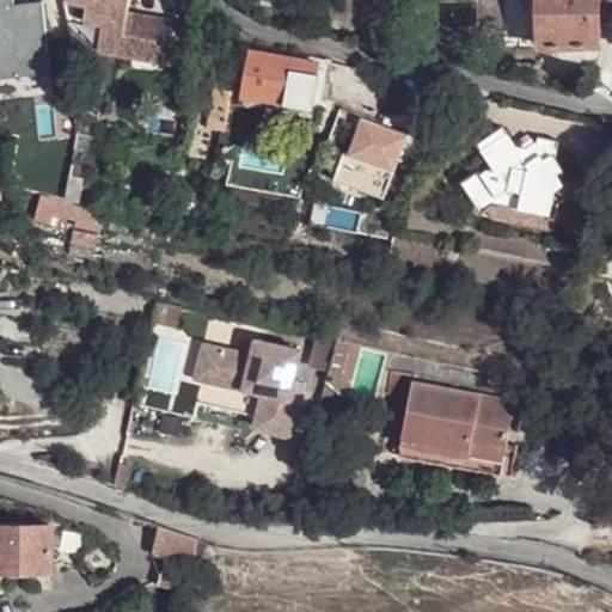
[(124,0),(63,0),(83,4),(80,20),(99,24),(95,48),(166,61),(173,20),(123,12),(124,0)]
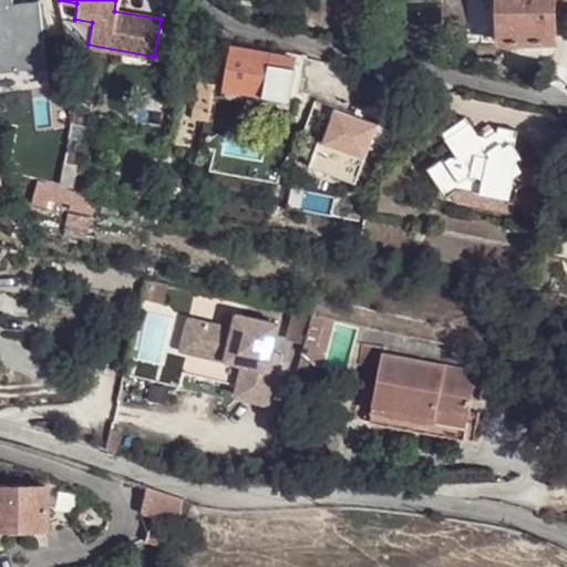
[(566,0),(500,0),(501,42),(553,41),(553,2),(566,1),(566,0)]
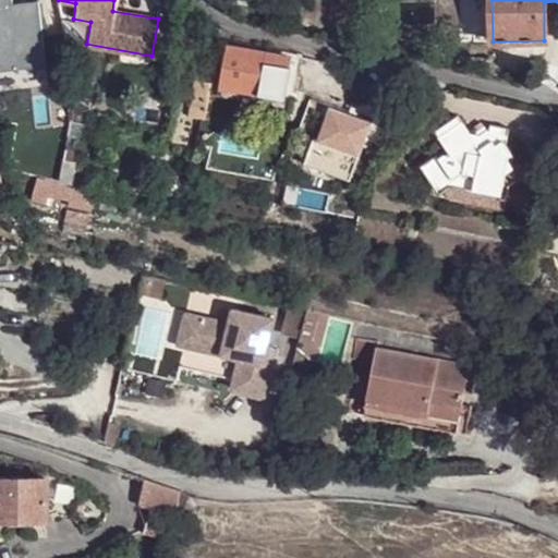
[(291,61),(228,47),(226,59),(220,82),(219,84),(234,87),(234,88),(259,94),(259,96),(283,99),(283,98),(291,61)]
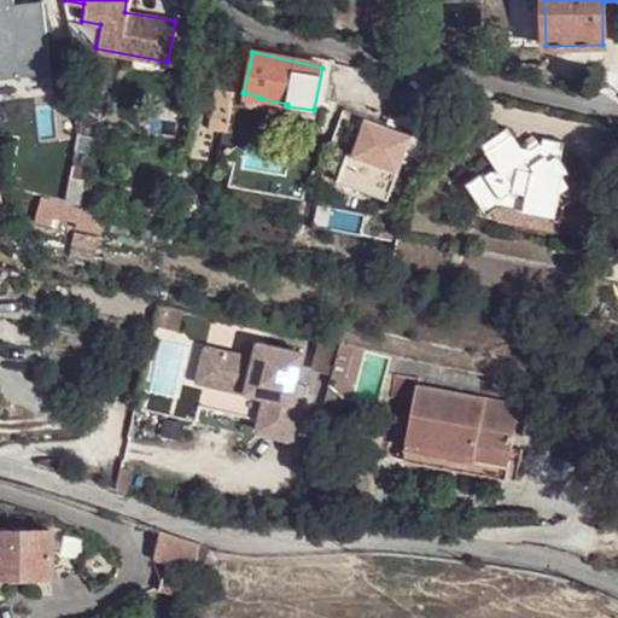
[(221,92),(234,93),(235,88),(239,64),(227,62),(221,92)]
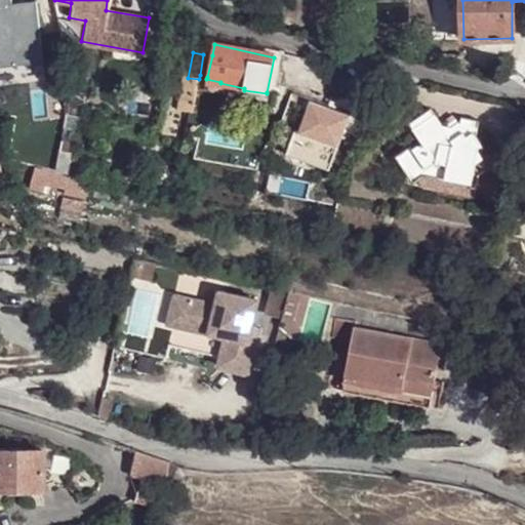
[(212,55),(204,53),(203,54),(200,75),(207,77),(212,55)]
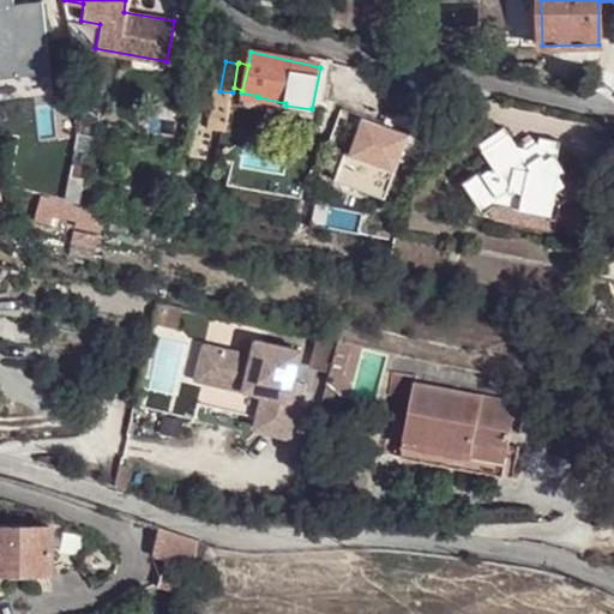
[(226,134),(233,92),(220,91),(211,131),(226,134)]
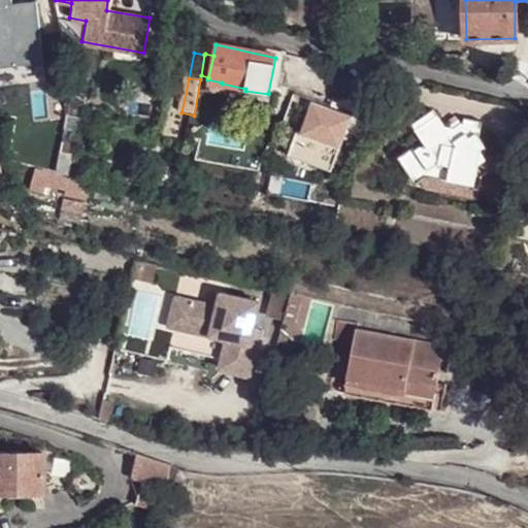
[(334,173),(349,116),(309,105),(295,163),(334,173)]
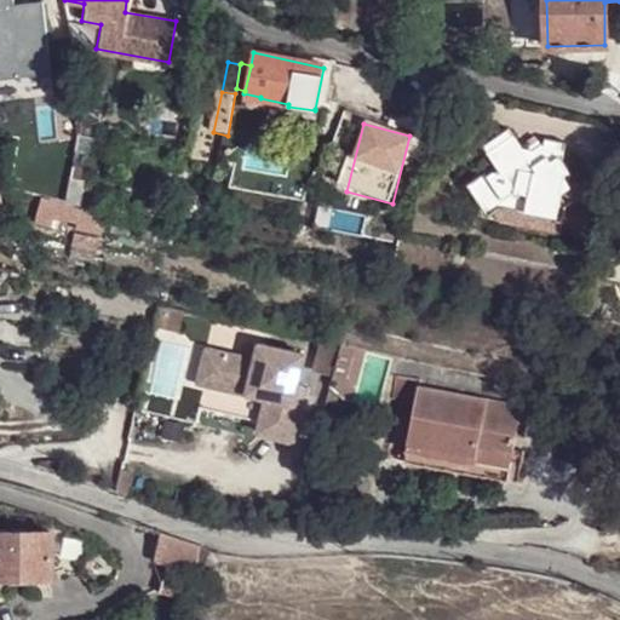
[(222,168),(228,136),(213,132),(197,130),(190,158),(190,161),(222,168)]
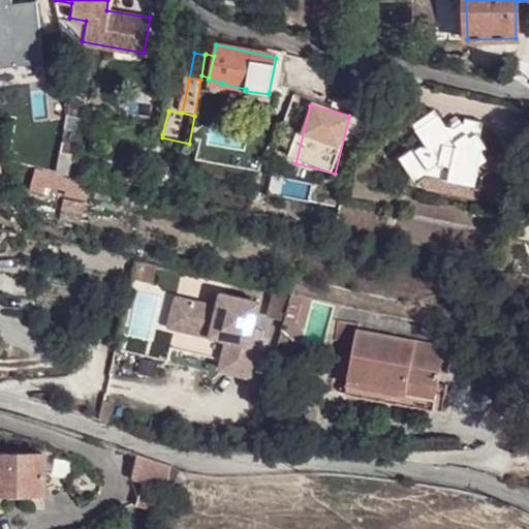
[(91,120),(66,115),(63,129),(88,135),(91,120)]
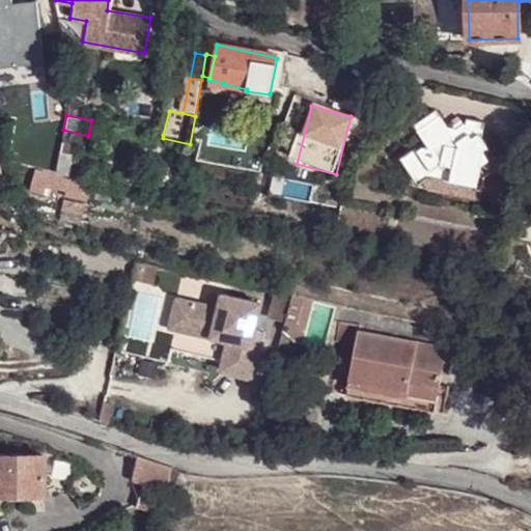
[(444,183),(483,190),(485,179),(500,168),(484,146),(480,140),(483,126),(467,121),(466,127),(464,129),(451,136),(448,132),(440,119),(418,134),(427,148),(419,154),(415,149),(399,161),(419,187),(437,174),(445,176),(444,183)]
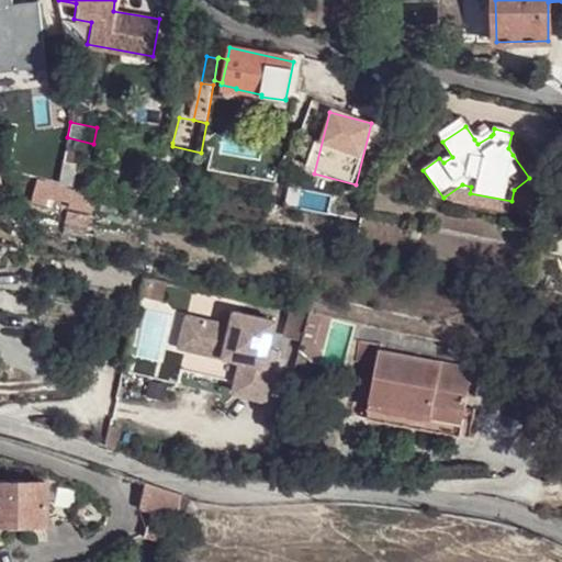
[(478,144),(491,136),(489,132),(474,139),(478,144)]
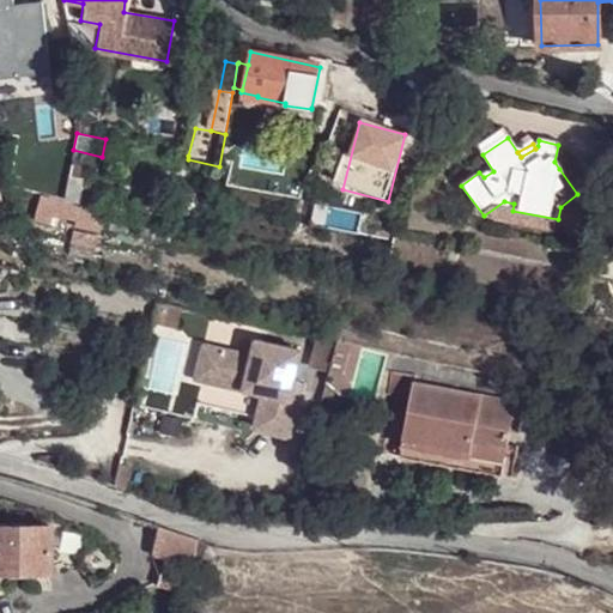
[(70,174),(74,157),(42,151),(38,168),(70,174)]
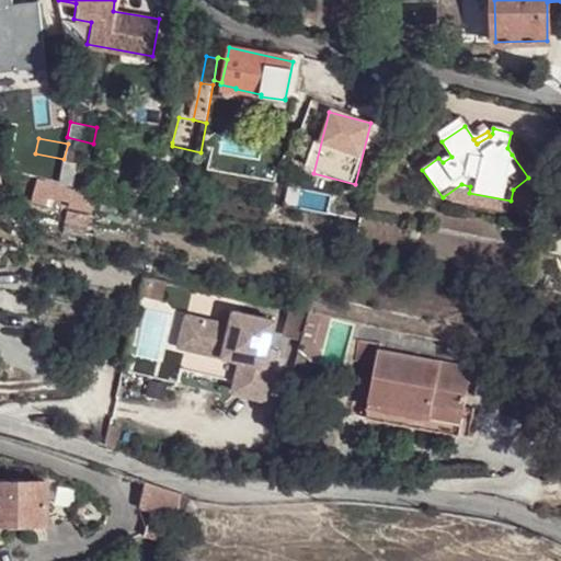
[(64,161),(59,182),(72,184),(75,164),(64,161)]
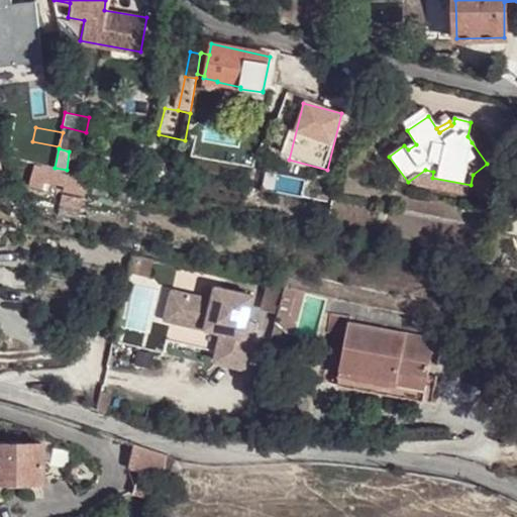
[(35,164),(6,157),(9,164),(34,171),(35,164)]
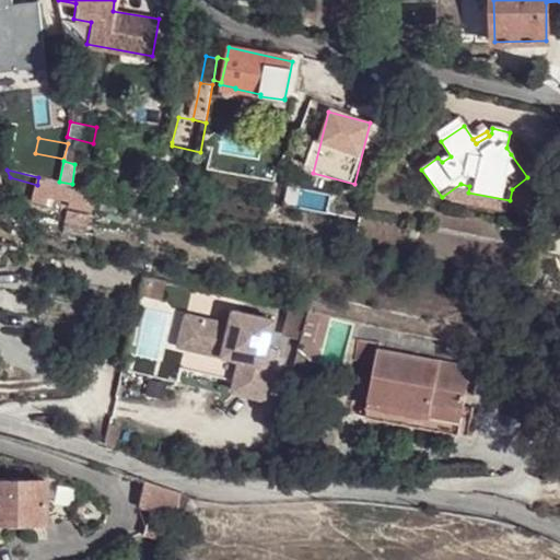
[(97,191),(72,184),(59,182),(38,177),(37,185),(34,197),(94,212),(94,210),(97,191)]
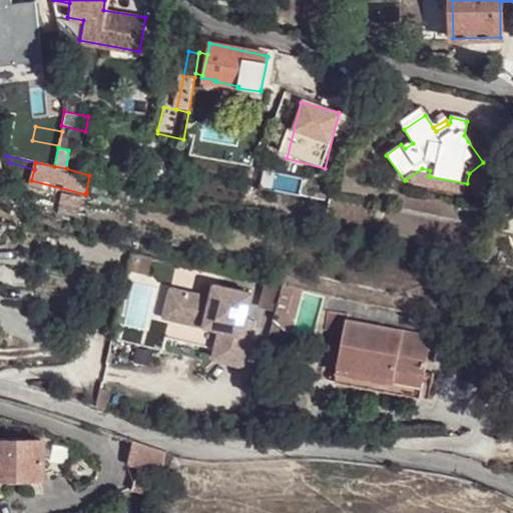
[(89,175),(86,192),(168,212),(173,195),(89,175)]
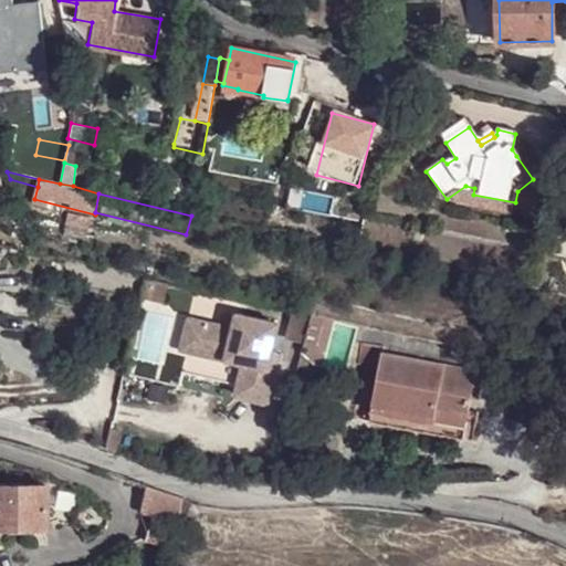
[(168,281),(145,276),(142,294),(164,299),(168,281)]
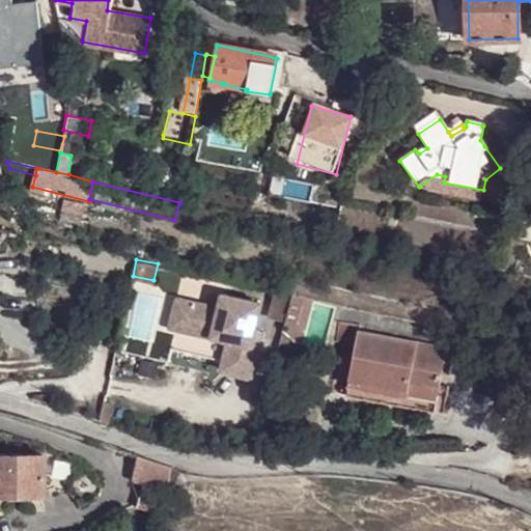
[(274,289),(269,312),(285,316),(291,294),(274,289)]
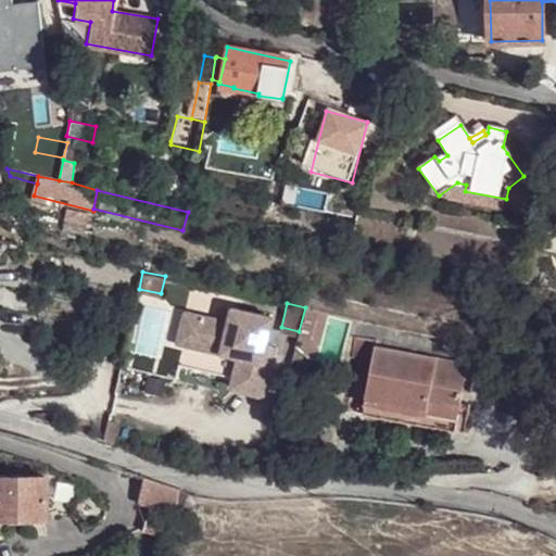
[(229,321),(201,315),(193,345),(239,355),(235,377),(232,387),(265,393),(274,355),(265,354),(267,343),(273,316),(231,307),(229,321)]
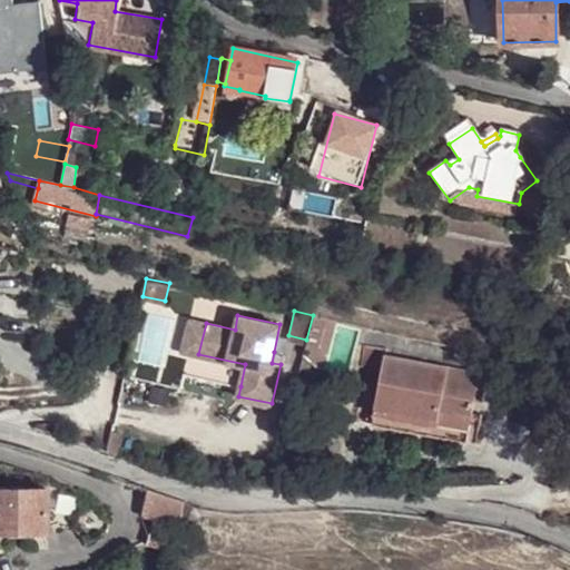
[(206,323),(189,320),(183,351),(189,352),(185,374),(241,386),(245,364),(198,354),(206,323)]
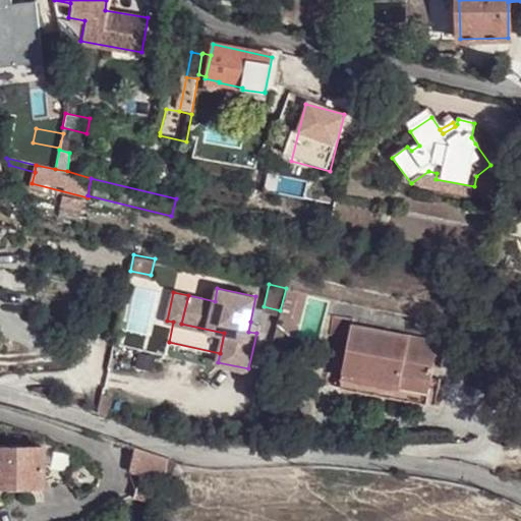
[(357,321),(335,319),(333,336),(352,339),(354,329),(355,329),(357,321)]
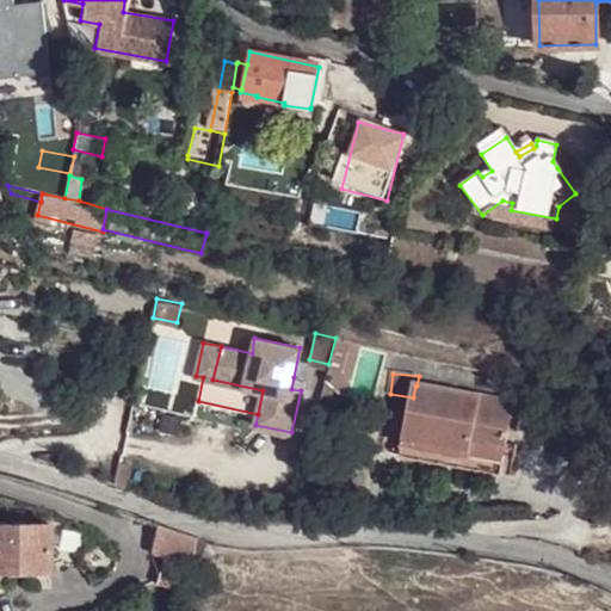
[(303,378),(294,377),(291,389),(301,390),(303,378)]
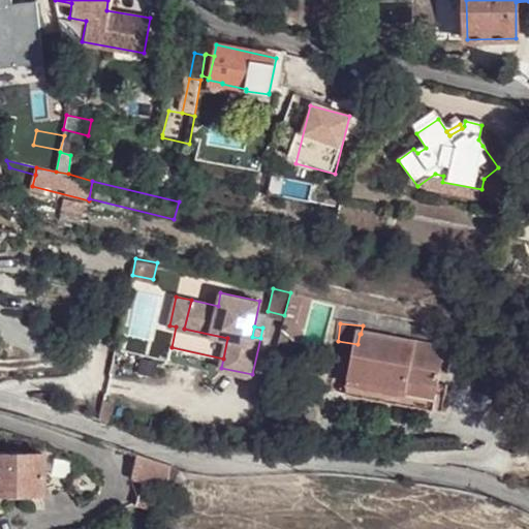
[(358,344),(348,396),(433,412),(445,349),(361,334),(360,334),(358,344)]
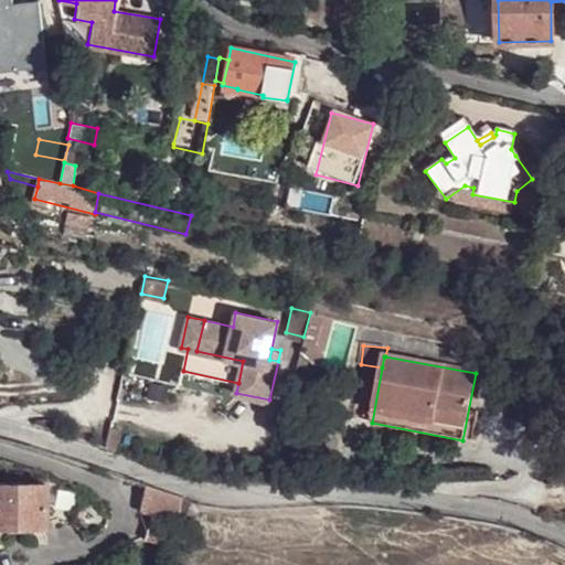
[(112,427),(107,448),(116,449),(120,429),(112,427)]
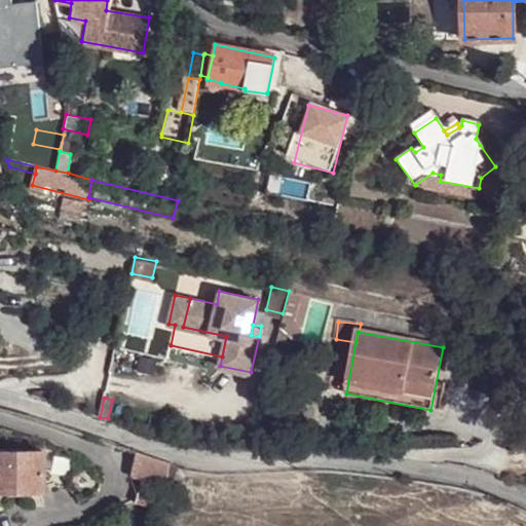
[(136,500),(150,506),(157,484),(167,488),(171,462),(138,450),(132,474),(143,478),(136,500)]
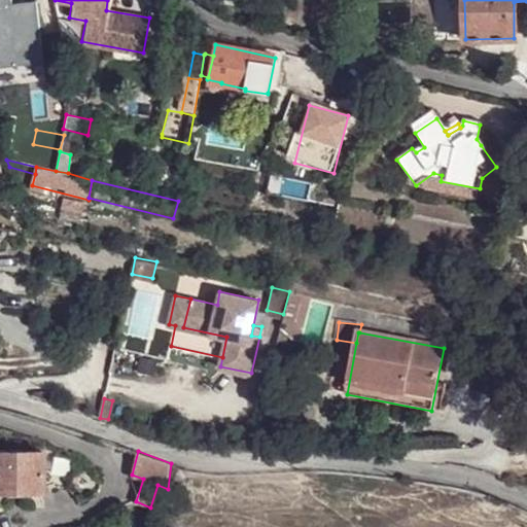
[(0,452),(0,489),(44,491),(46,454),(0,452)]
